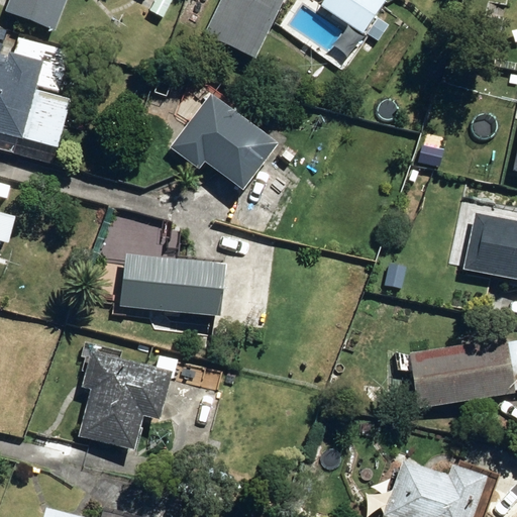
[(10,0),(7,8),(56,26),(66,0),(10,0)]
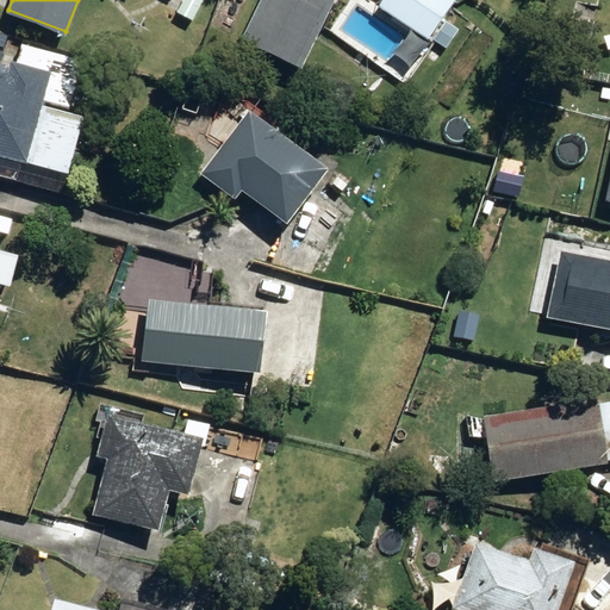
[(185,0),(182,5),(198,12),(204,0),(185,0)]
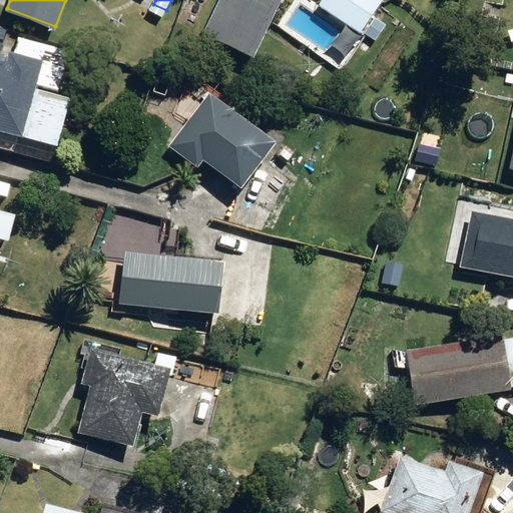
[(194,14),(199,0),(184,0),(182,10),(194,14)]
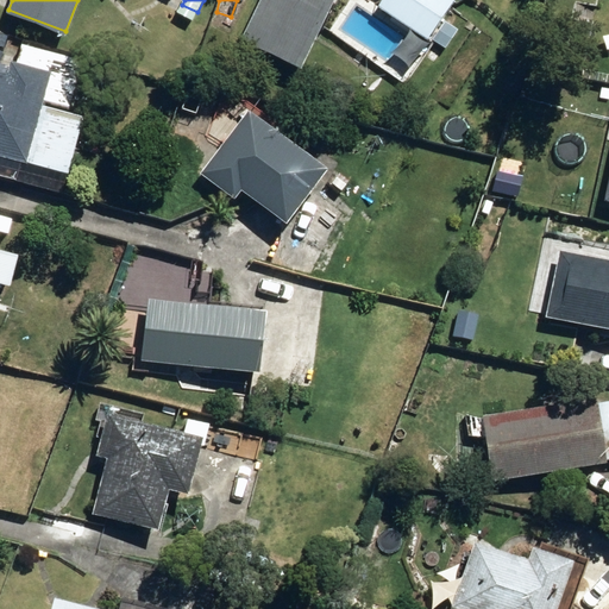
[(258,0),(242,36),(302,66),(333,0),(258,0)]
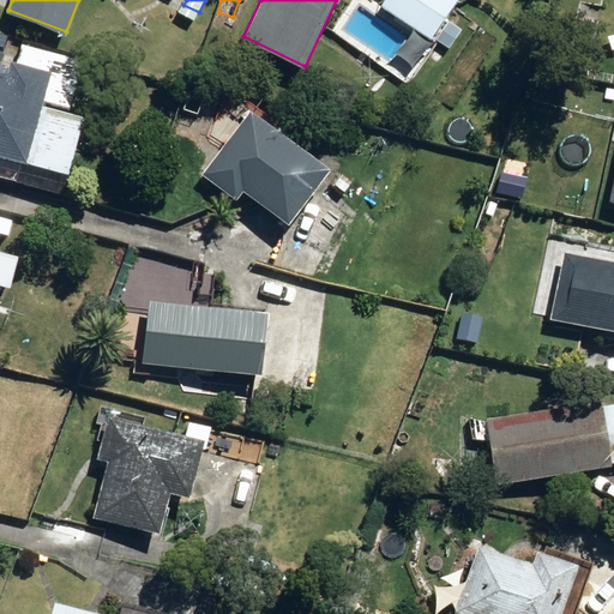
[(384,0),(381,5),(433,37),(456,0),(384,0)]
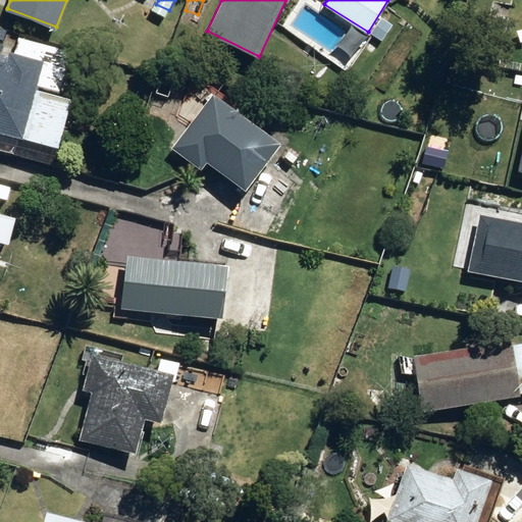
[(0,151),(37,161),(41,146),(58,151),(71,100),(33,90),(35,85),(59,91),(70,50),(18,37),(14,54),(9,53),(8,57),(0,54),(0,151)]
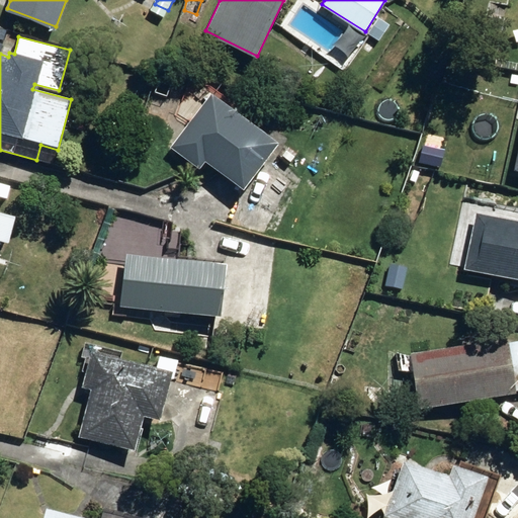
[(204,163),(243,191),(279,145),(211,94),(171,149),(199,170),(204,163)]
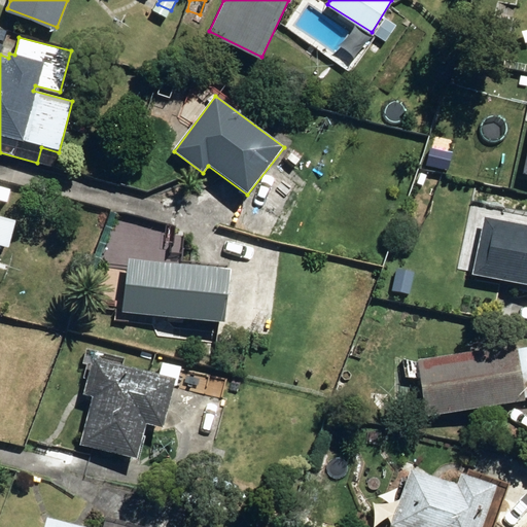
[(472,275),(526,285),(526,226),(484,218),(472,275)]
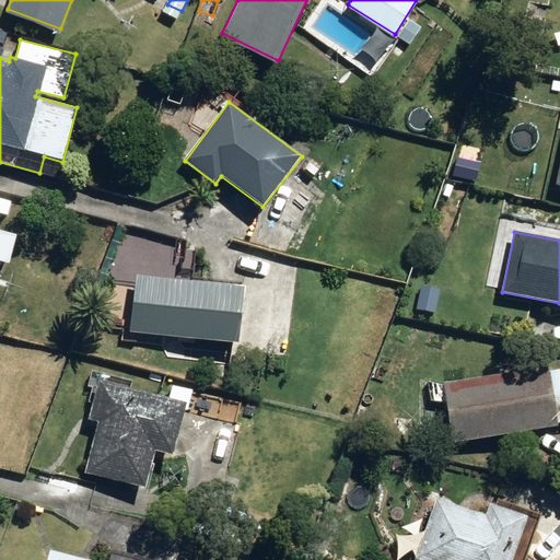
[(130,331),(237,345),(238,338),(281,345),(287,295),(137,277),(130,331)]
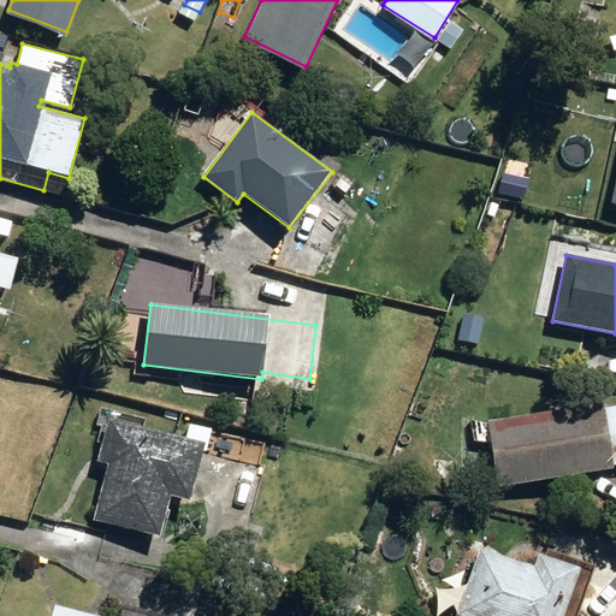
[(491,442),(498,487),(614,469),(612,466),(615,465),(615,406),(604,408),(604,404),(489,421),(472,418),(475,442),(491,442)]
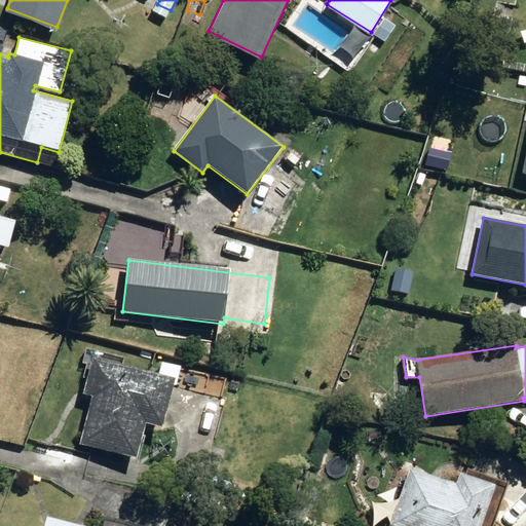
[(80,444),(137,458),(146,423),(162,428),(174,384),(177,385),(181,366),(162,361),(159,375),(92,359),(84,393),(92,396),(80,444)]
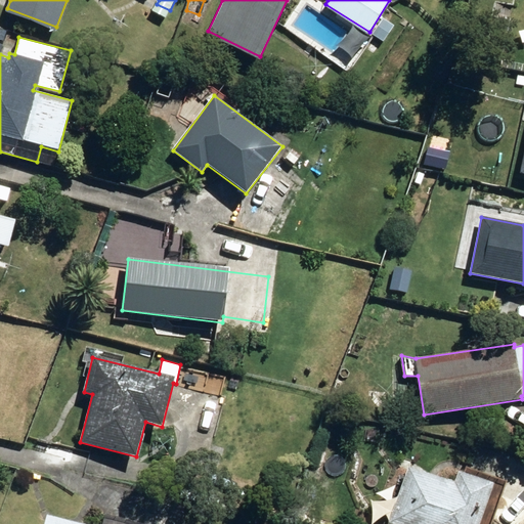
[(228,387),(236,389),(239,380),(231,378),(228,387)]
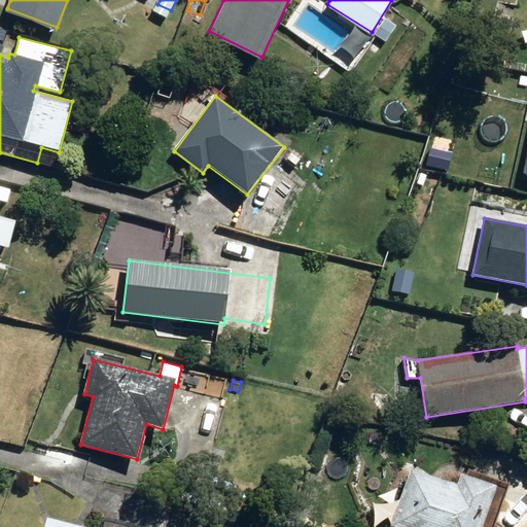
[(482,526),(497,486),(461,473),(456,486),(409,469),(388,526),(482,526)]
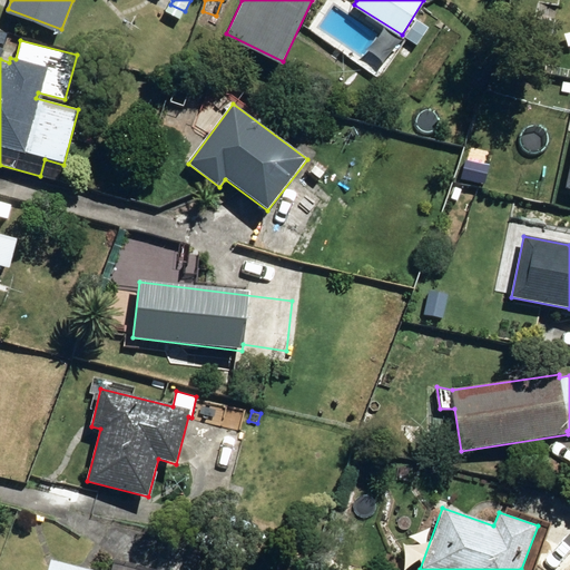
[(420,547),(426,549),(429,541),(422,539),(420,547)]
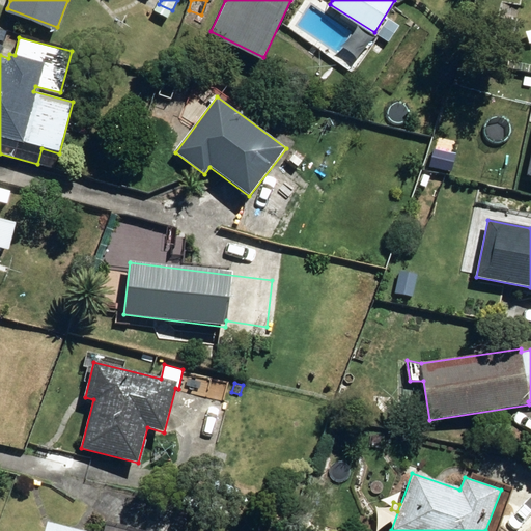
[(45,530),(87,530),(48,521),(45,530)]
